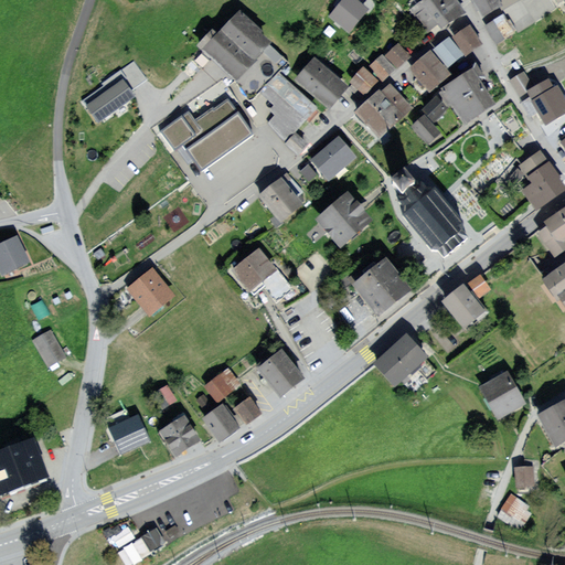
[(360,0),(341,0),(329,17),(350,33),(370,8),(360,0)]
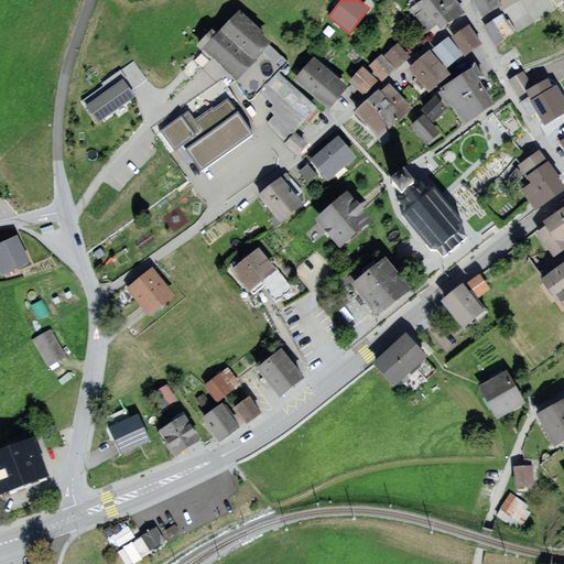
[(454,0),(425,0),(410,11),(429,38),(464,13),(454,0)]
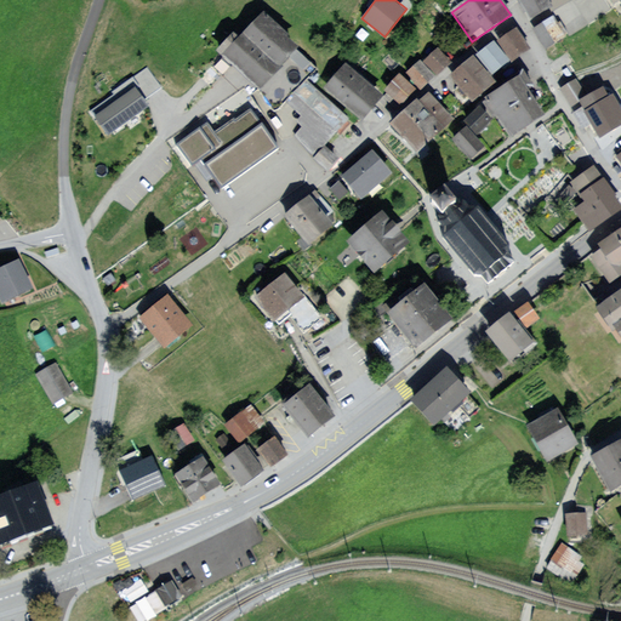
[(520,0),(530,16),(550,6),(552,5),(548,0),(520,0)]
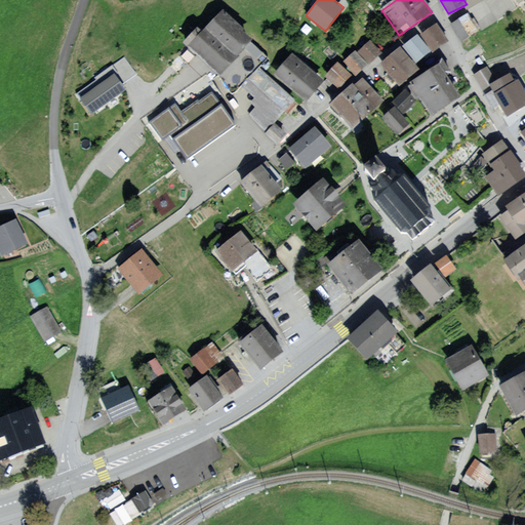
[(463,0),(467,4),(465,5),(467,9),(482,0),(463,0)]
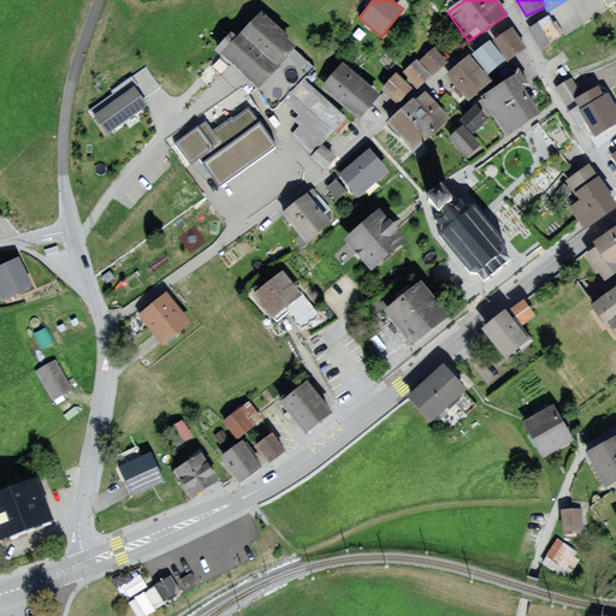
[(258,13),(219,53),(254,87),(292,48),(258,13)]
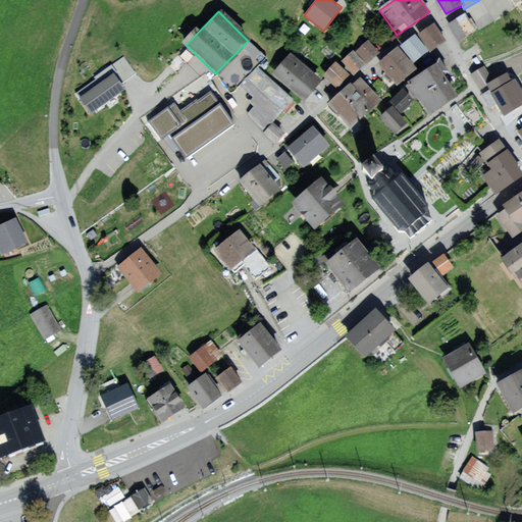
[(466,12),(448,23),(459,40),(476,30),(466,12)]
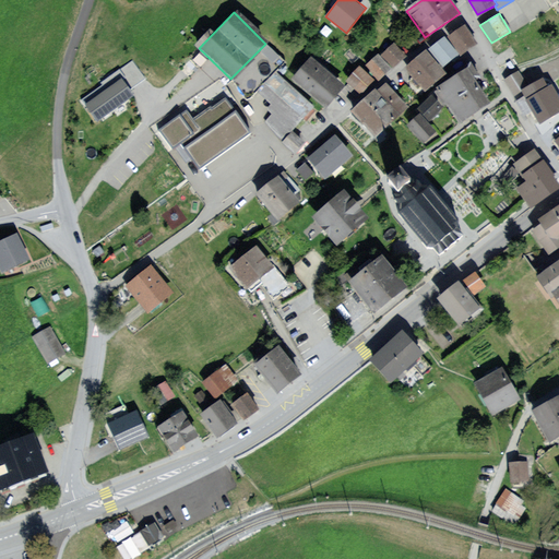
[(465,25),(449,36),(461,56),(478,45),(465,25)]
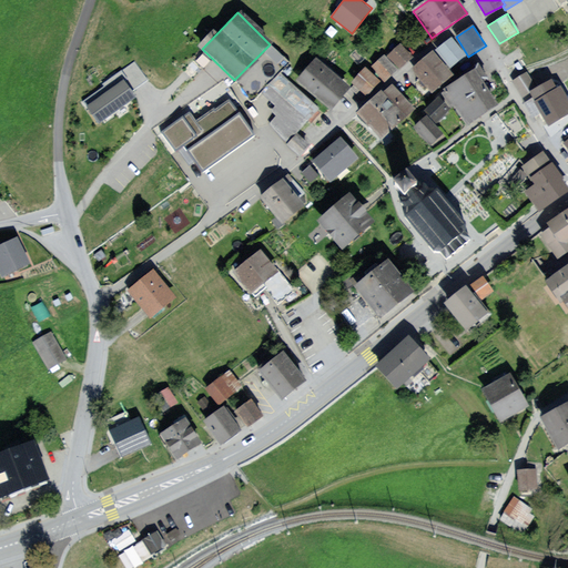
[(452,38),(436,49),(449,67),(465,56),(452,38)]
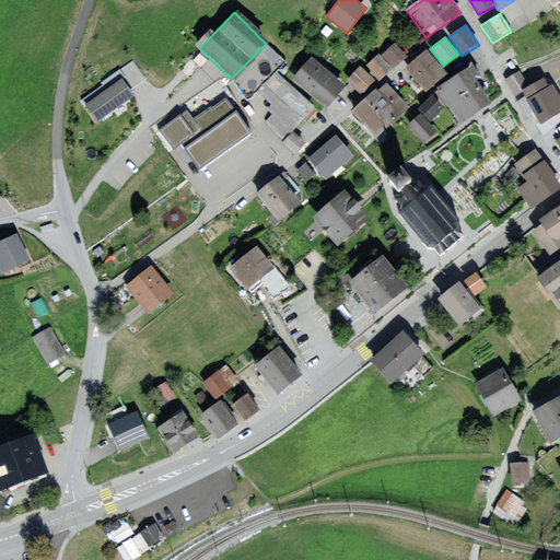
[(399,41),(385,53),(396,66),(410,54),(399,41)]
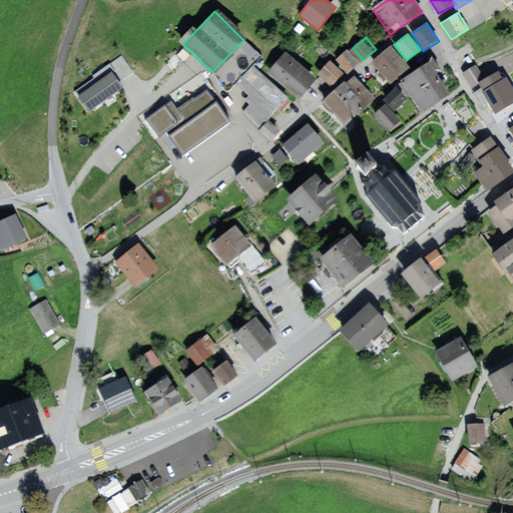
[(391,46),(371,61),(388,83),(408,67),(391,46)]
